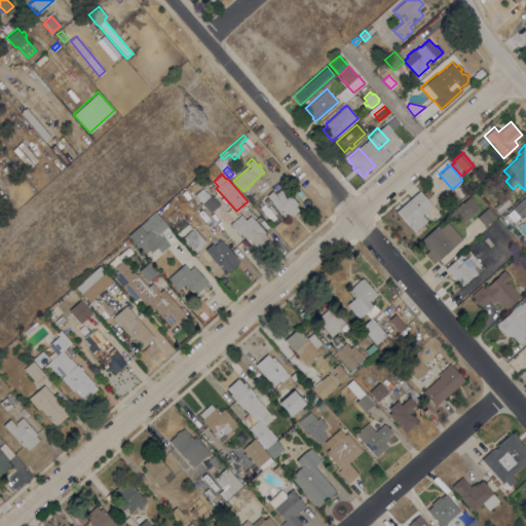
[(271,202),(271,201),(266,195),(271,190),(276,196),(277,195),(275,193),(283,187),(298,203),(295,205),(299,210),(289,218),(286,214),(283,217),(271,202)]
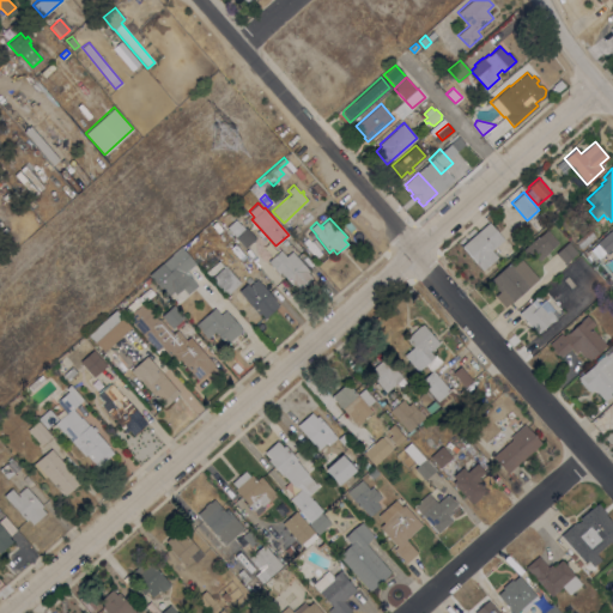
[(489,222),(503,238),(491,249),(497,256),(481,271),(475,263),(477,263),(461,246),(489,222)]
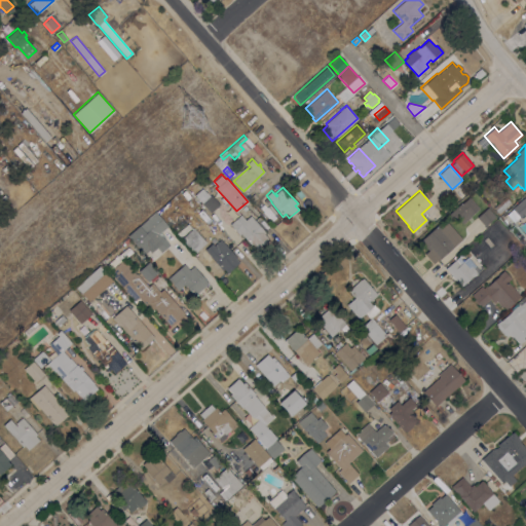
[(197,197),(203,192),(208,197),(211,194),(219,204),(210,213),(197,197)]
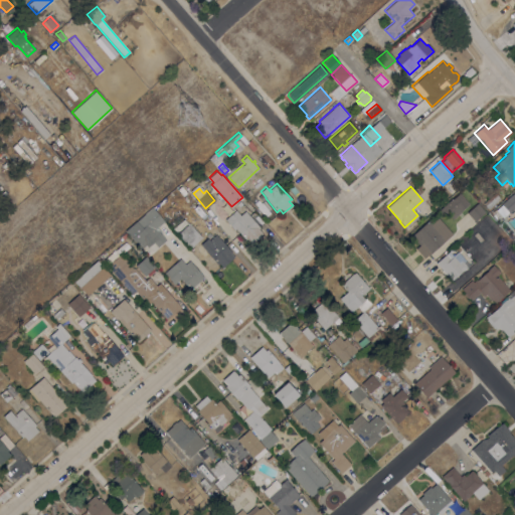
[(514,191),(514,206),(508,212),(501,203),(514,191)]
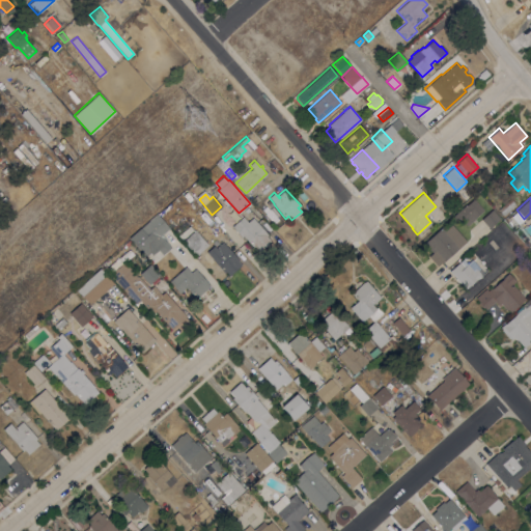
[(483,210),(474,218),(475,218),(467,226),(463,221),(459,223),(452,216),(465,205),(473,198),(483,210)]
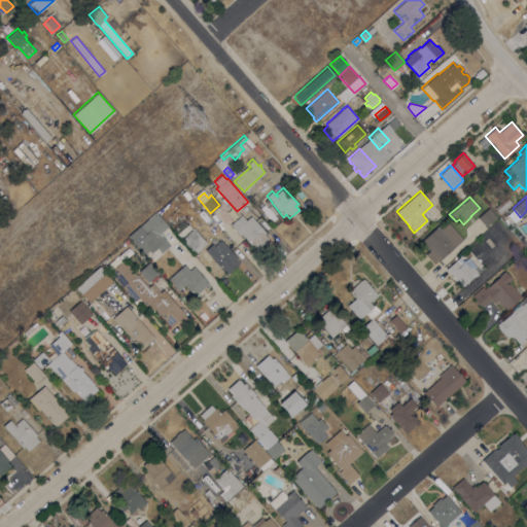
[(499,214),(494,208),(506,197),(512,203),(499,214)]
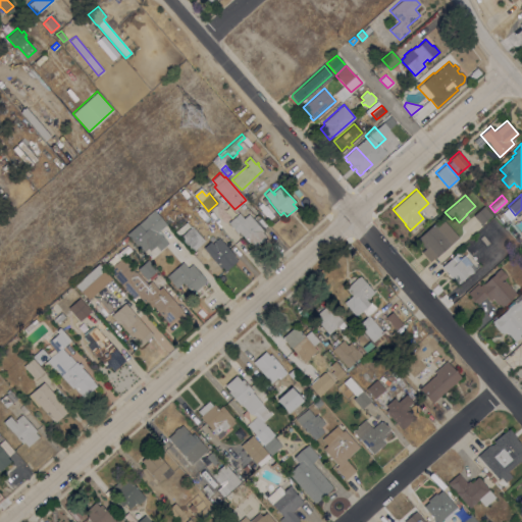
[(491,215),(481,224),(472,215),(480,208),(479,207),(482,204),(491,215)]
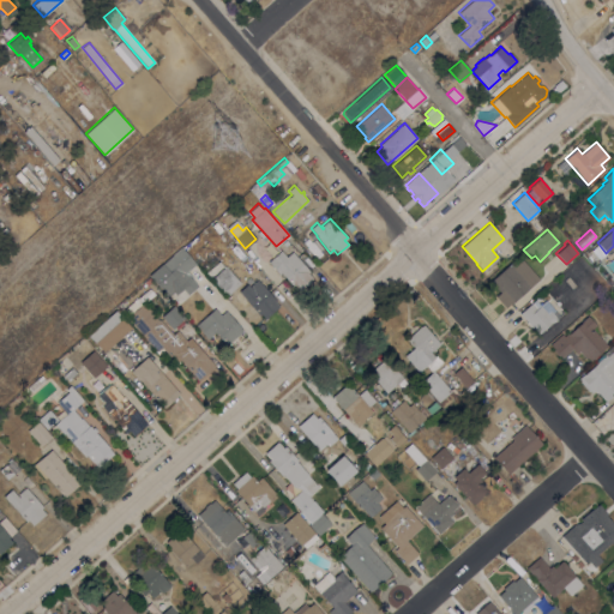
[(196,263),(194,264),(206,277),(199,283),(188,270),(187,271),(193,277),(192,278),(198,286),(188,294),(184,288),(176,294),(174,292),(168,296),(150,276),(182,248),(196,263)]
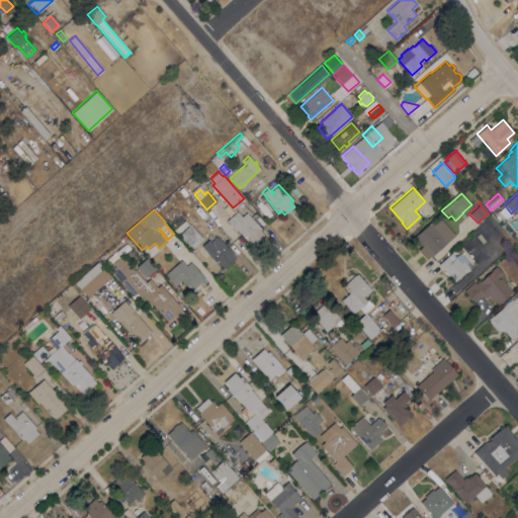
[(242,216),(246,212),(261,229),(259,230),(264,235),(254,245),(249,240),(247,241),(237,230),(236,231),(226,221),(237,210),(242,216)]
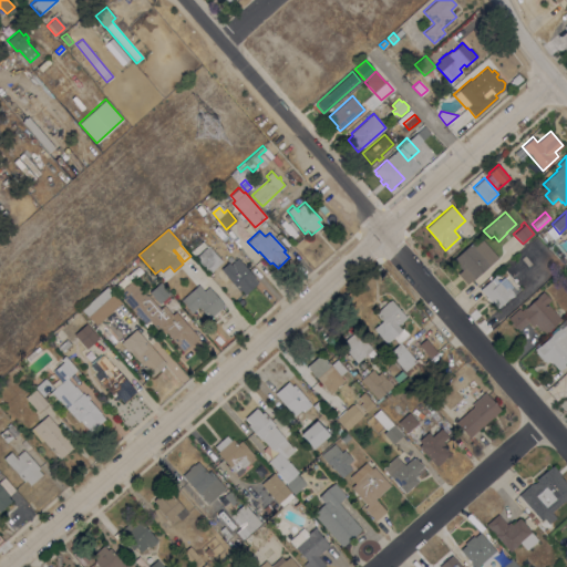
[(465,284),(456,274),(461,269),(452,259),(473,240),(475,244),(481,239),(497,257),(472,281),(471,279),(465,284)]
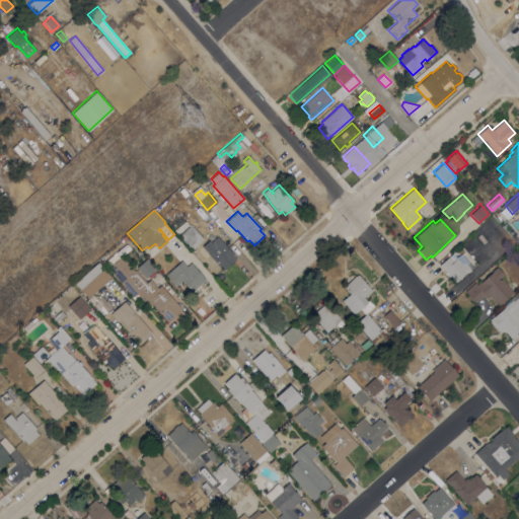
[(204,238),(192,249),(178,235),(191,224),(204,238)]
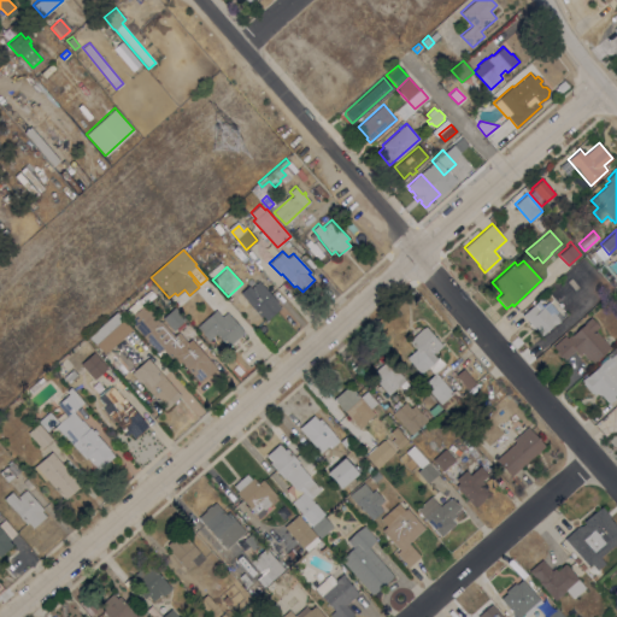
[(277,301),(276,303),(281,307),(266,319),(263,315),(260,317),(246,300),(247,300),(240,292),(248,286),(251,288),(259,280),(277,301)]
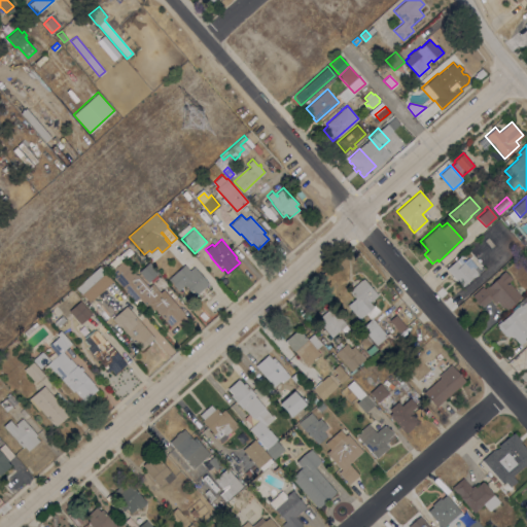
[(185,314),(170,326),(156,311),(154,313),(147,305),(145,306),(139,297),(135,302),(121,286),(123,286),(109,272),(110,271),(106,266),(117,255),(118,256),(127,249),(131,253),(124,259),(136,274),(137,274),(148,286),(152,283),(160,292),(164,289),(185,314)]
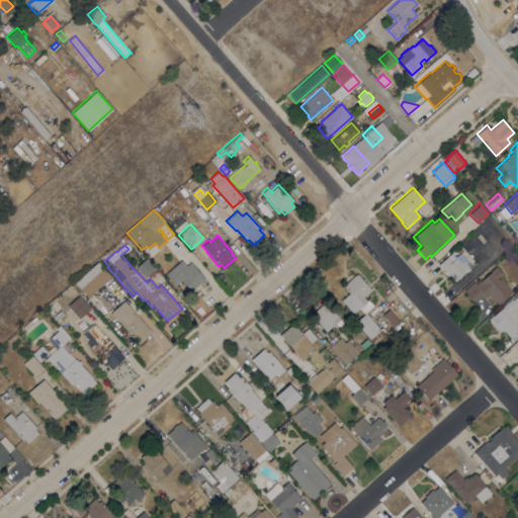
[(471,266),(455,281),(449,275),(448,276),(438,264),(450,253),(455,258),(460,253),(471,266)]
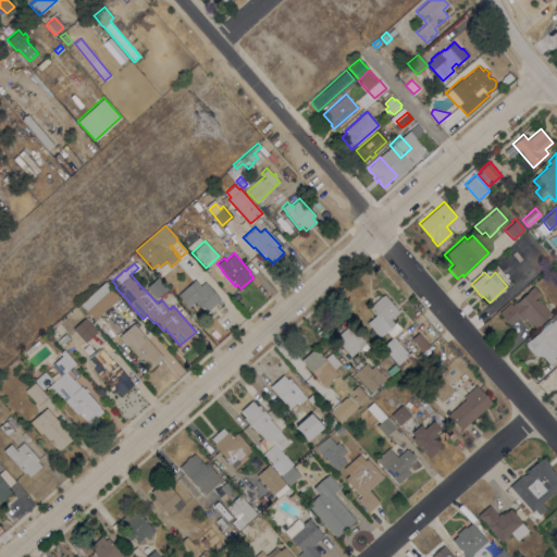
[(168,287),(157,297),(147,287),(158,276),(168,287)]
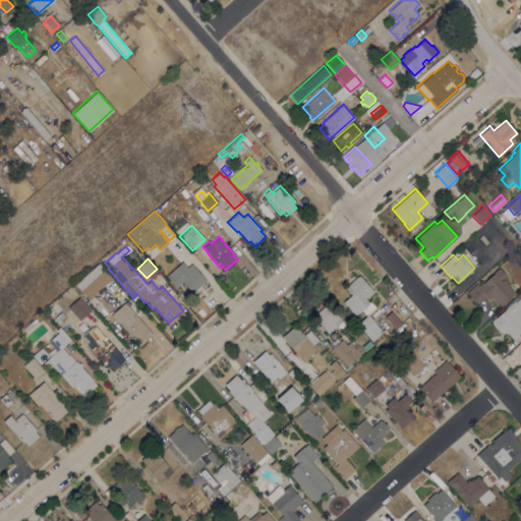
[(206,280),(191,292),(182,281),(175,287),(166,276),(182,262),(187,267),(191,263),(206,280)]
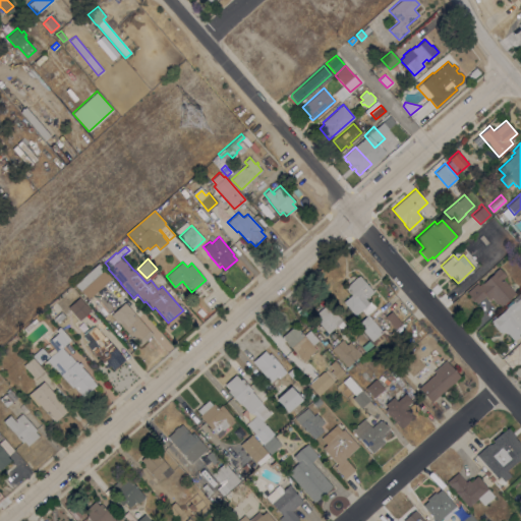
[(74,284),(98,263),(111,278),(89,299),(74,284)]
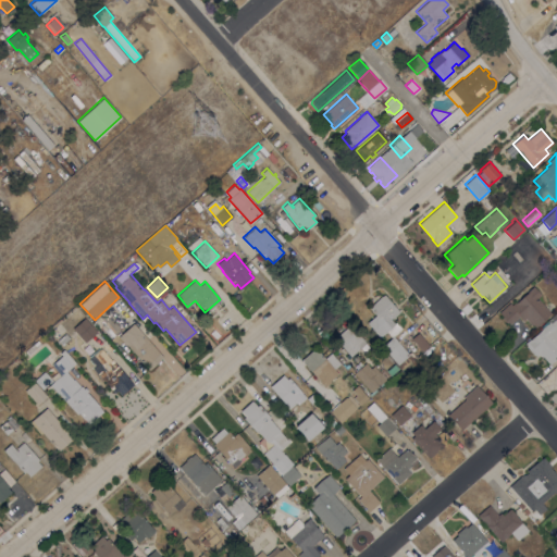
[(551,313),(533,329),(525,319),(522,321),(519,317),(509,324),(507,322),(506,322),(502,318),(503,317),(498,312),(509,302),(512,305),(524,295),(522,292),(527,288),(529,289),(533,286),(541,295),(537,298),(551,313)]
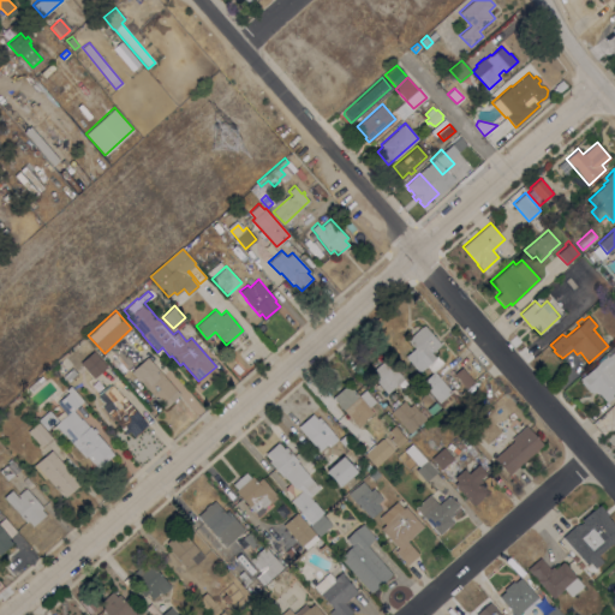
[(418,372),(405,356),(415,347),(407,339),(424,324),(441,345),(433,351),(430,348),(429,350),(435,357),(436,356),(443,363),(431,372),(427,366),(425,366),(418,372)]
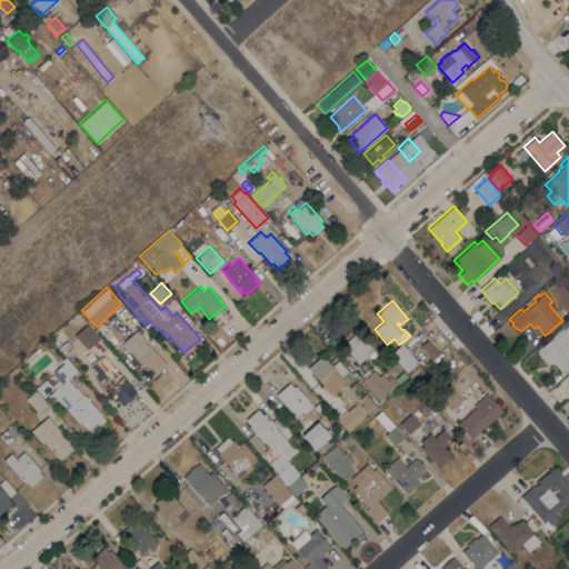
[(99,339),(87,349),(73,335),(86,325),(99,339)]
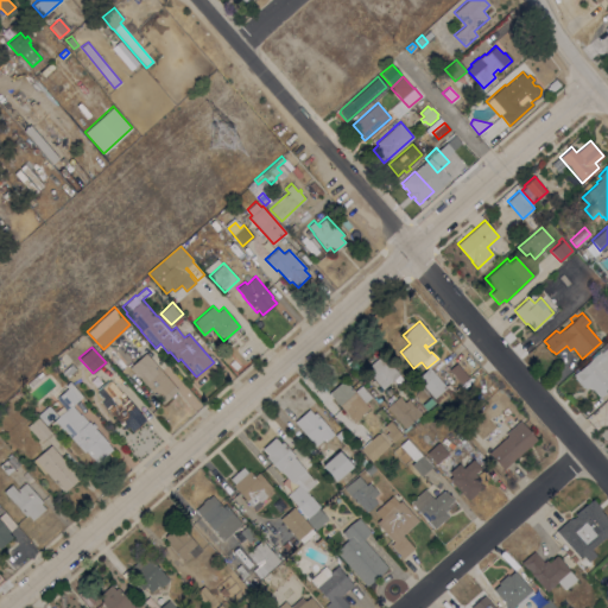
[(607,390),(600,398),(591,388),(590,388),(588,386),(586,388),(583,386),(583,387),(574,377),(575,377),(572,374),(576,372),(591,359),(590,359),(600,350),(601,353),(605,349),(607,353),(607,390)]
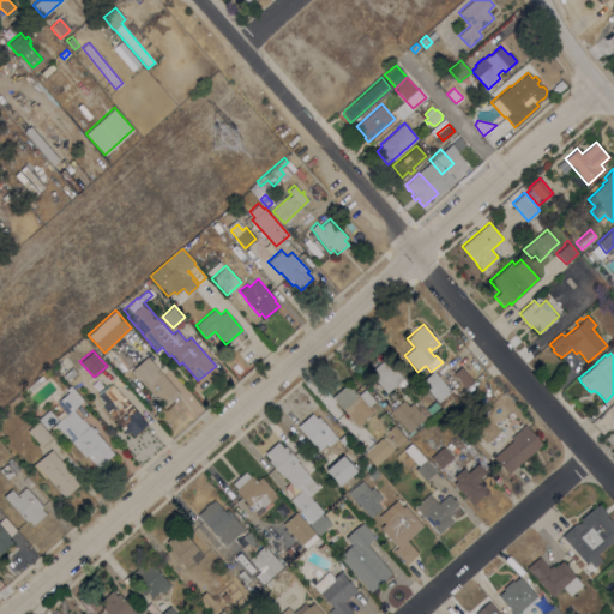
[(158,367),(157,368),(180,393),(164,408),(139,380),(131,371),(148,355),(158,367)]
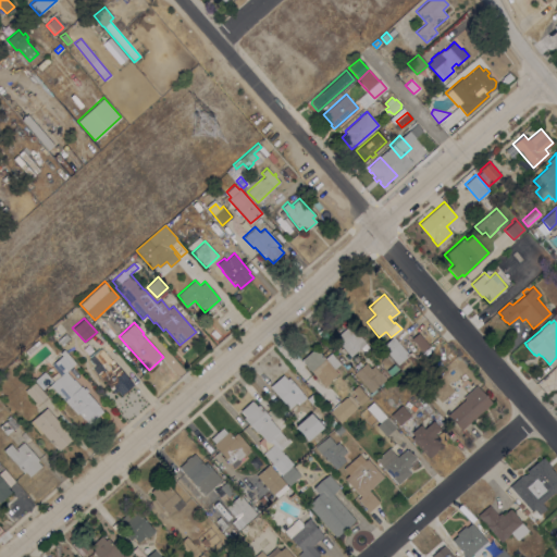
[(350,356),(334,337),(350,324),(366,343),(350,356)]
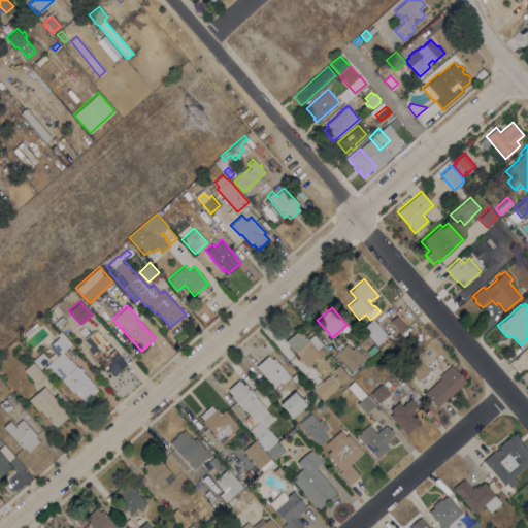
[(59,328),(54,323),(62,316),(66,321),(59,328)]
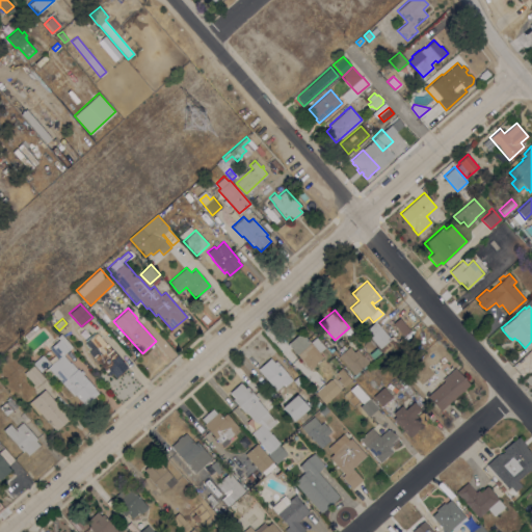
[(403,336),(393,323),(399,318),(409,329),(403,336)]
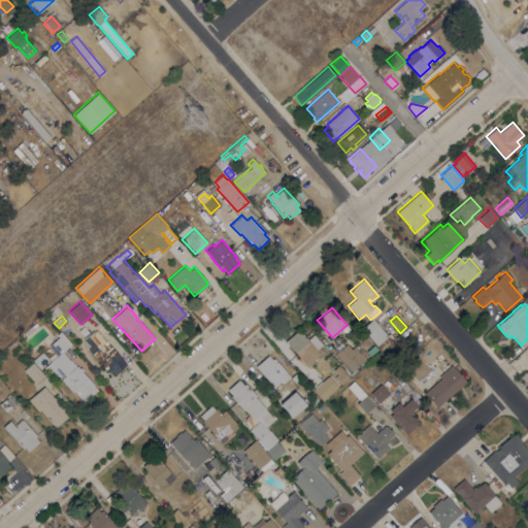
[(387,335),(386,336),(390,341),(381,350),(362,328),(373,319),(387,335)]
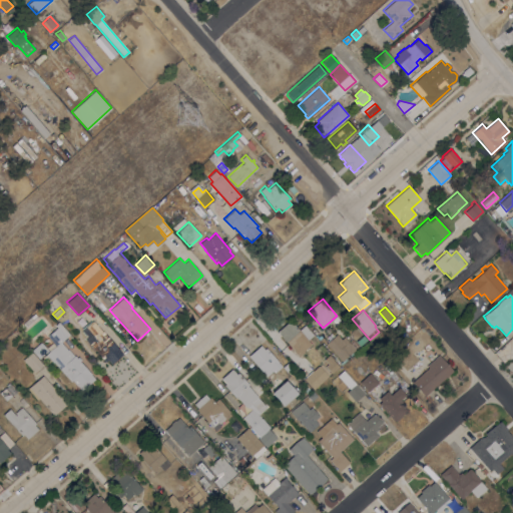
[(26,327),(23,323),(35,314),(38,318),(26,327)]
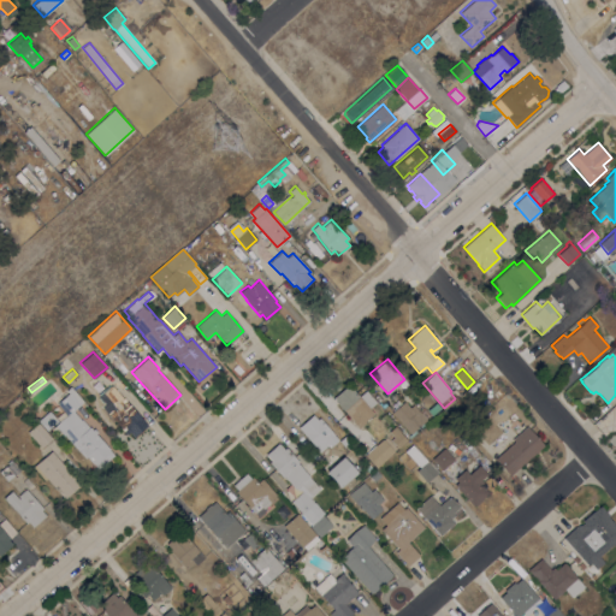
[(123,398),(124,397),(147,425),(134,436),(129,431),(125,434),(102,407),(106,404),(99,396),(112,384),(123,398)]
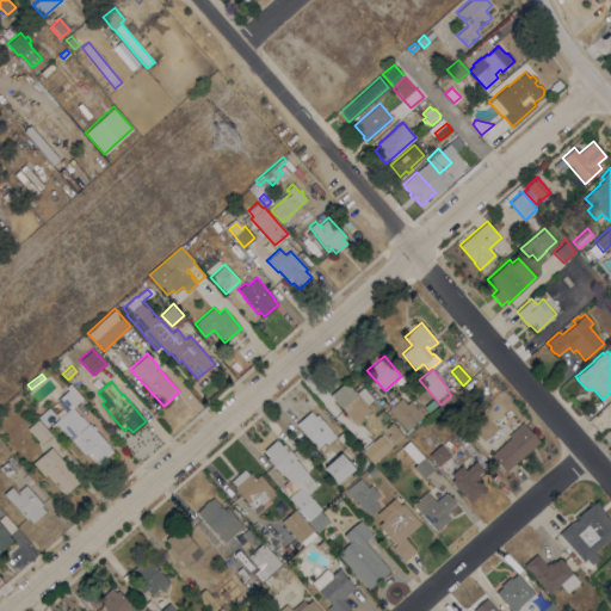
[(66,411),(56,400),(67,389),(65,387),(71,382),(84,397),(73,407),(80,415),(81,415),(88,423),(92,426),(93,425),(97,427),(94,430),(109,445),(107,445),(113,451),(97,466),(86,452),(85,454),(63,431),(62,431),(54,421),(55,420),(66,411)]
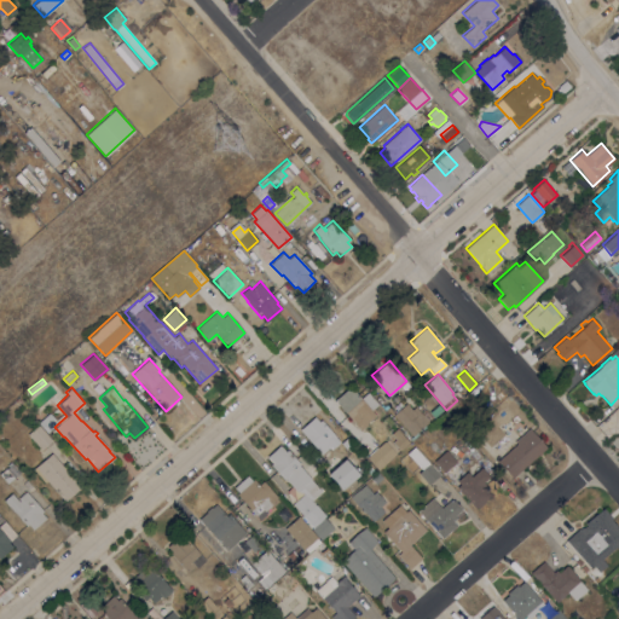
[(360,431),(339,404),(340,404),(335,399),(350,387),(353,392),(354,391),(360,398),(368,392),(377,404),(370,410),(375,415),(366,423),(368,424),(360,431)]
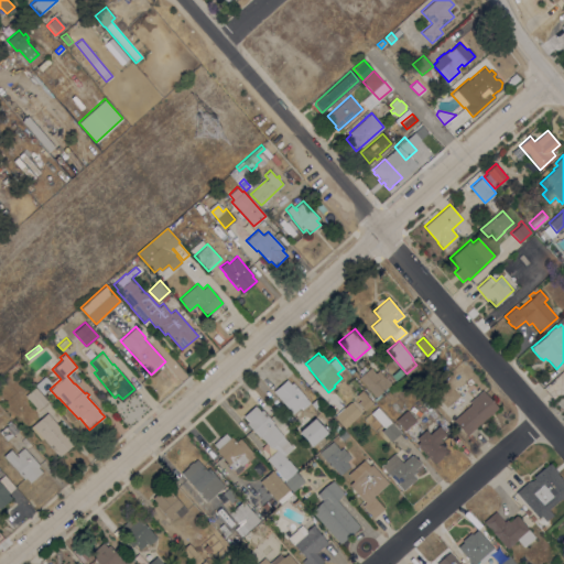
[(432,364),(423,372),(420,368),(422,366),(420,364),(426,357),(432,364)]
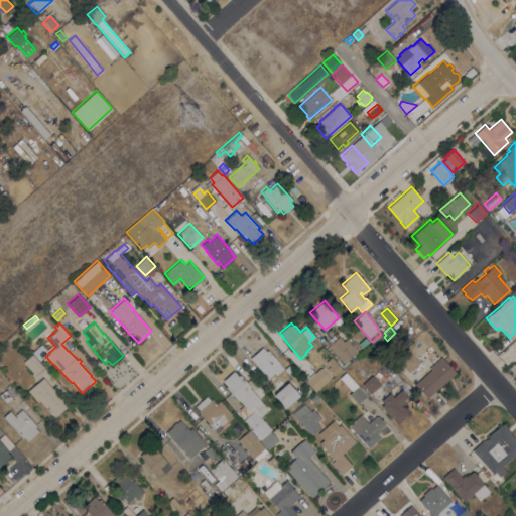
[(328,345),(338,336),(343,341),(346,339),(351,344),(354,341),(360,348),(357,351),(344,363),(328,345)]
